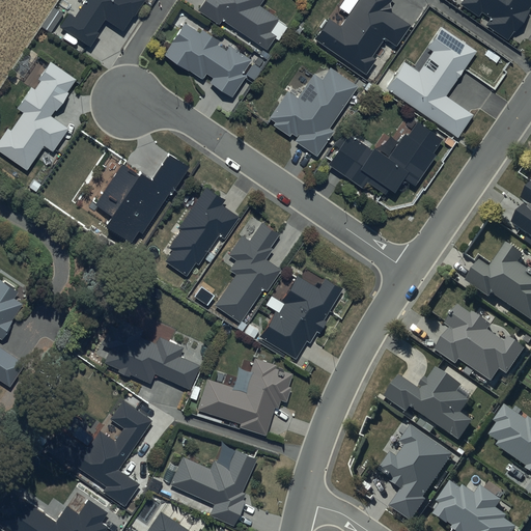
[(71,9),(60,24),(90,44),(100,30),(99,29),(106,18),(123,28),(134,11),(135,12),(142,0),(83,0),(76,12),(71,9)]
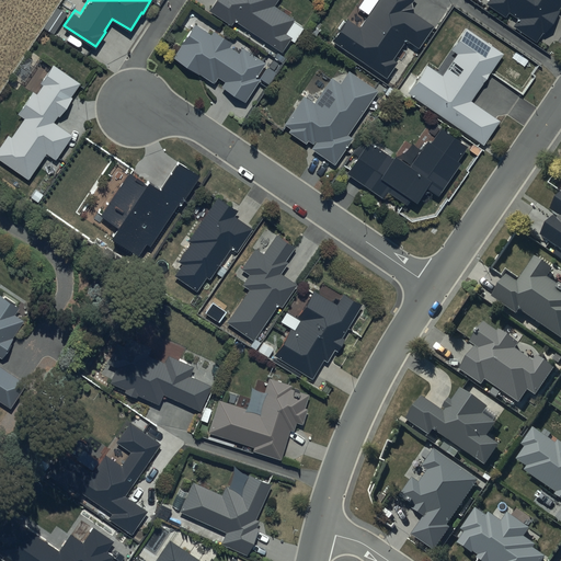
[(233,23),(237,19),(282,49),(292,35),(286,32),(295,19),(275,4),(277,0),(212,0),(207,7),(233,23)]
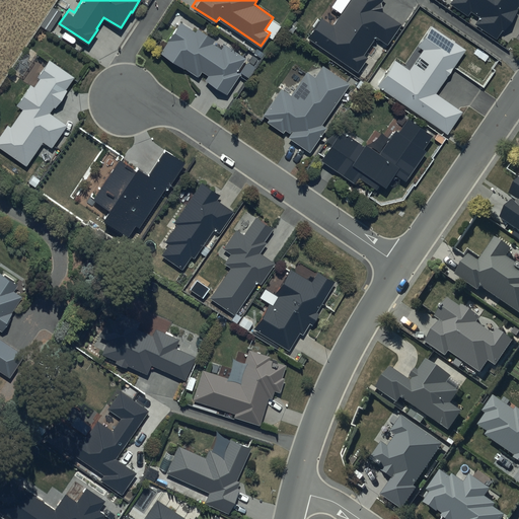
[(321,16),(307,38),(358,69),(368,53),(366,52),(375,38),(385,45),(400,19),(380,7),(384,0),(349,0),(335,24),(321,16)]
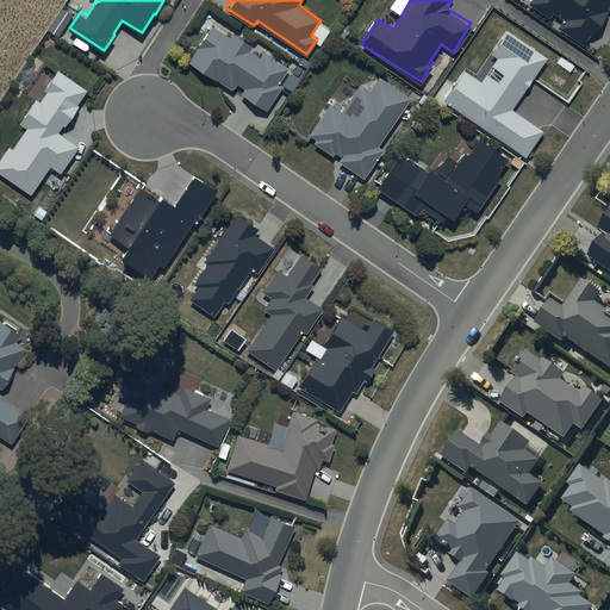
[(609,0),(535,0),(560,16),(556,23),(586,43),(609,5),(609,0)]
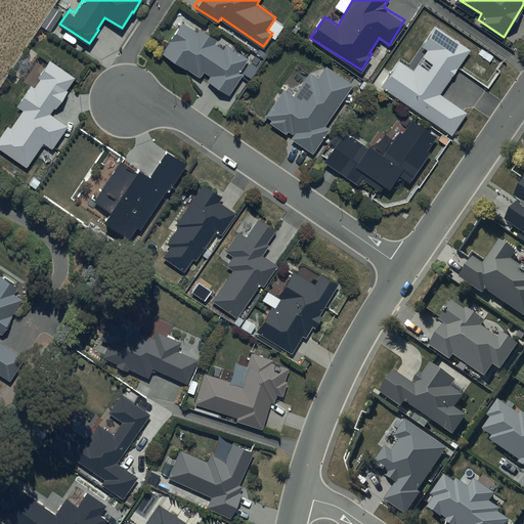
[(171,39),(162,51),(186,69),(187,68),(200,76),(204,71),(210,76),(207,80),(227,94),(232,87),(239,92),(249,81),(242,75),(243,73),(238,70),(249,57),(229,43),(226,48),(217,41),(219,39),(202,28),(199,31),(183,19),(170,39),(171,39)]
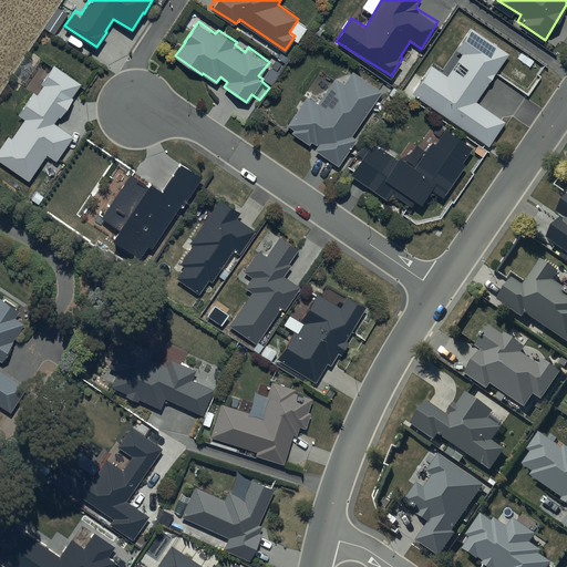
[(433,63),(413,93),(490,144),(505,120),(477,101),(509,52),(471,27),(456,48),(463,52),(449,74),(433,63)]
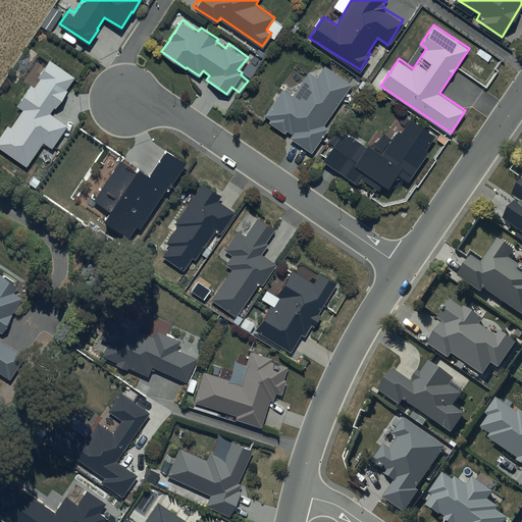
[(8,123),(0,135),(0,146),(27,164),(44,140),(52,146),(66,124),(50,113),(55,107),(57,108),(69,91),(67,89),(76,75),(48,56),(36,74),(41,79),(35,87),(30,84),(15,103),(24,109),(12,125),(8,123)]
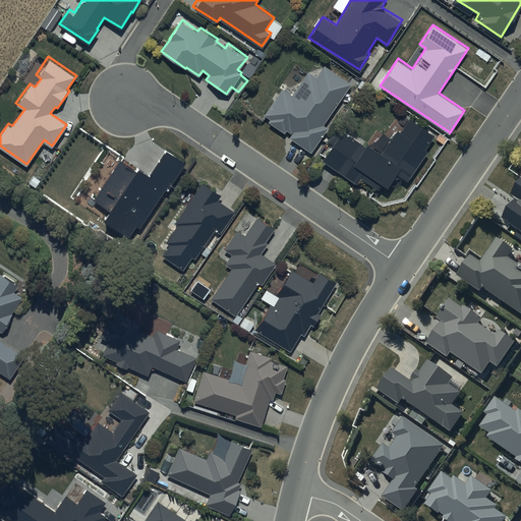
[(323,122),(350,83),(326,65),(316,78),(307,72),(292,94),(285,88),(266,115),(271,118),(269,121),(286,133),(289,129),(293,131),(290,135),(309,150),(327,125),(323,122)]
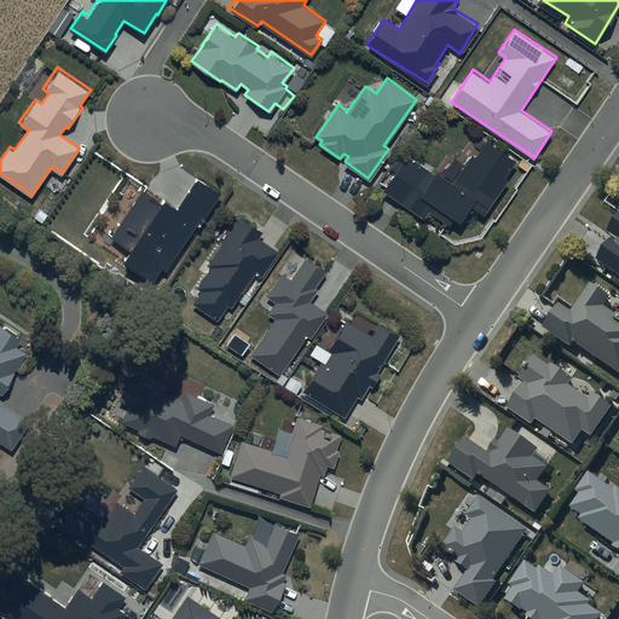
[(409,155),(385,190),(421,215),(424,209),(446,225),(453,215),(460,219),(472,202),(484,210),(519,158),(486,136),(455,179),(438,167),(434,172),(409,155)]
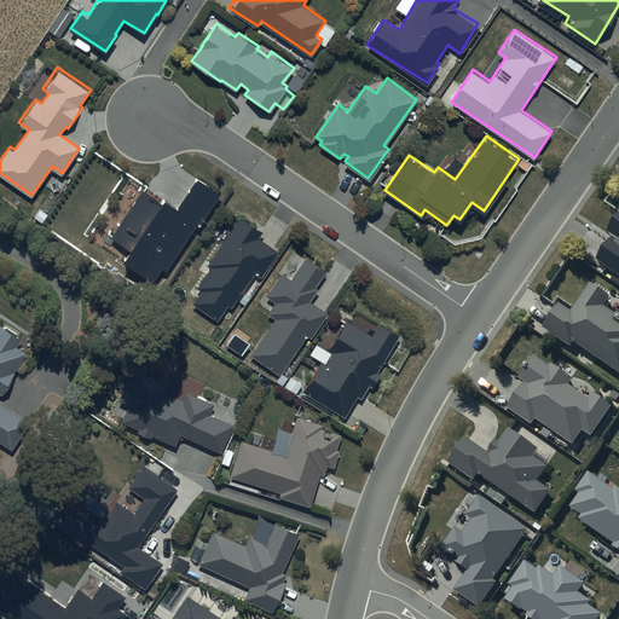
[(161,202),(142,190),(110,238),(132,252),(126,260),(158,281),(217,190),(194,175),(175,206),(163,198),(161,202)]
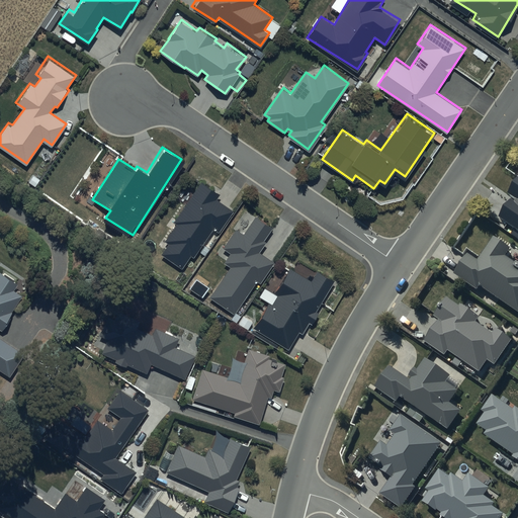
[(513,196),(498,217),(517,231),(517,180),(509,193),(513,196)]
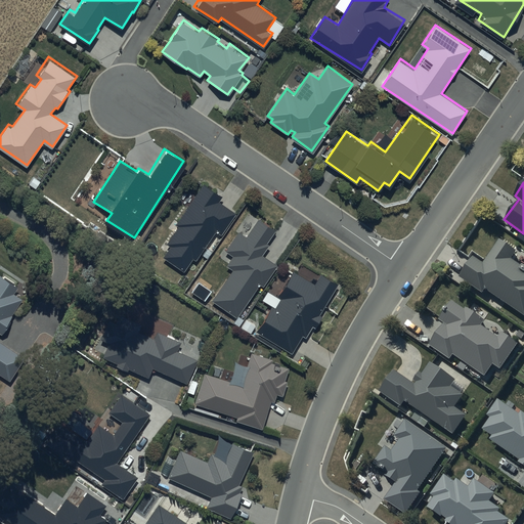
[(204,183),(174,225),(176,227),(166,242),(171,245),(163,257),(183,271),(194,256),(197,257),(217,227),(223,231),(235,213),(219,202),(222,197),(204,183)]
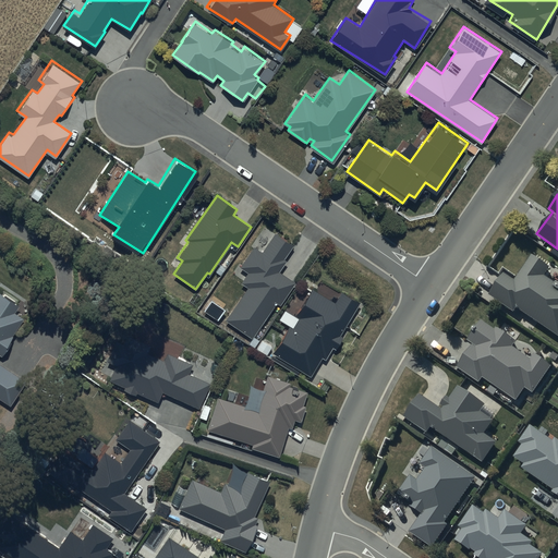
[(247,286),(226,318),(254,336),(276,302),(280,304),(294,281),(278,270),(295,244),(275,231),(263,250),(255,245),(241,267),(247,271),(242,281),(247,286)]
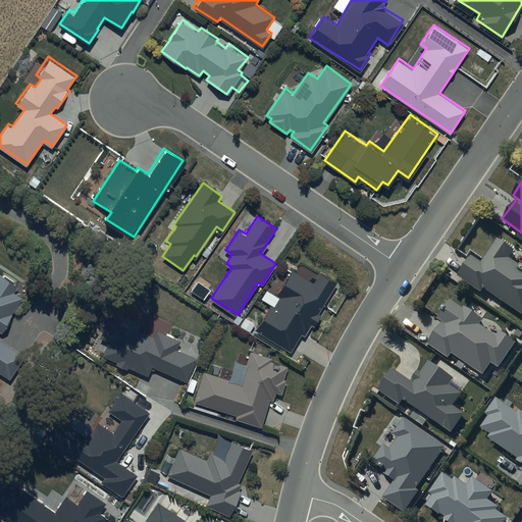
[(483,295),(486,291),(521,313),(521,265),(512,259),(517,252),(501,241),(484,264),(473,257),(459,278),(483,295)]
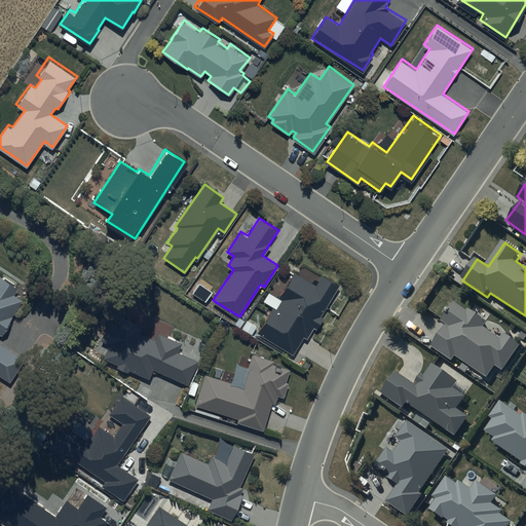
[(272,305),(257,331),(292,352),(304,333),(308,336),(315,324),(318,326),(326,314),(322,312),(339,284),(323,273),(316,286),(293,271),(277,296),(269,291),(263,300),(272,305)]
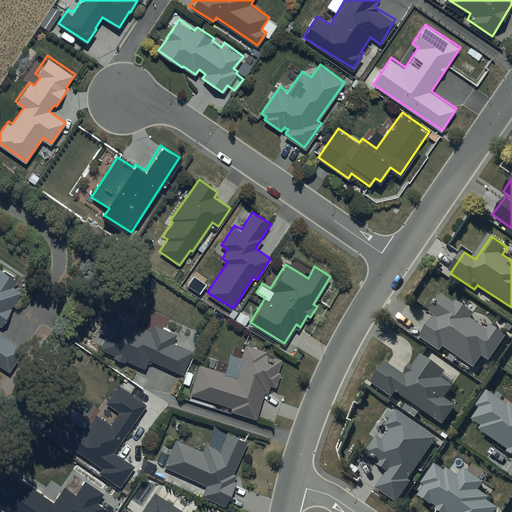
[(0,363),(1,365),(16,343),(0,331),(0,323),(2,325),(11,313),(8,311),(22,291),(15,286),(20,279),(3,267),(0,271),(0,363)]
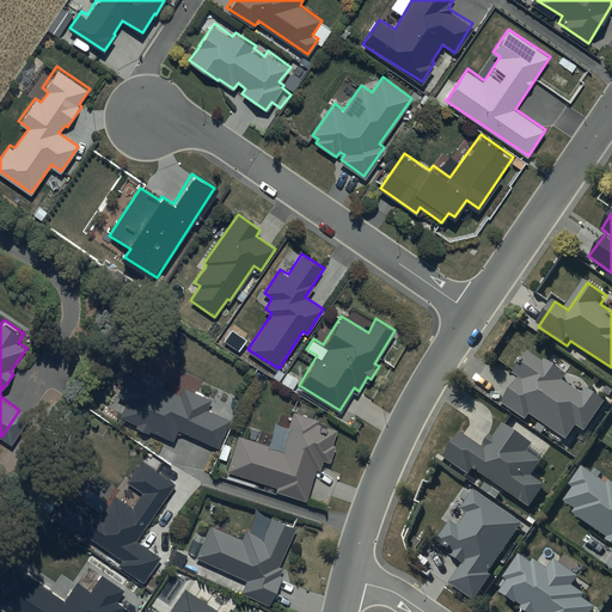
[(515,377),(521,380),(503,407),(528,423),(533,417),(569,441),(577,428),(585,433),(605,401),(589,391),(586,395),(567,381),(570,375),(548,361),(546,363),(530,353),(515,377)]
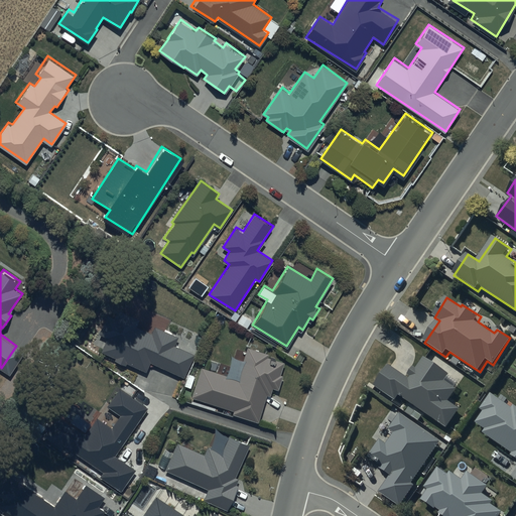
[(116,316),(109,313),(101,332),(108,336),(101,349),(117,356),(115,359),(127,364),(127,363),(145,371),(149,361),(184,377),(200,344),(156,325),(153,332),(140,326),(144,317),(120,307),(116,316)]
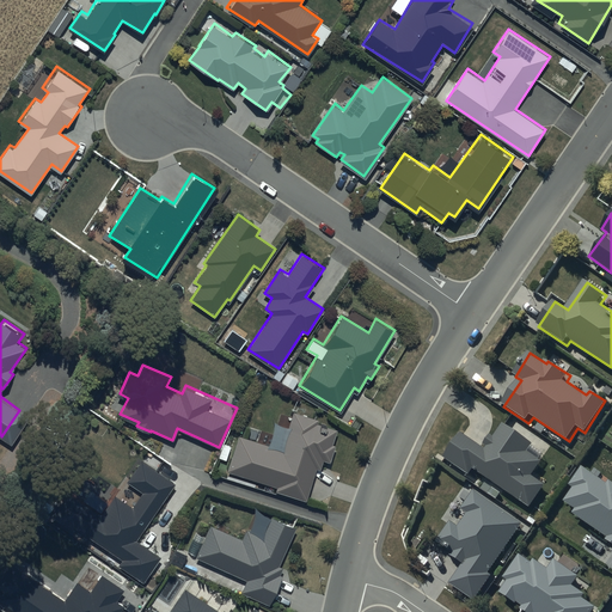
[(240,435),(230,467),(277,484),(275,489),(305,499),(316,467),(322,469),(326,458),(330,459),(341,429),(328,424),(330,420),(297,408),(291,426),(276,421),(269,444),(264,442),(267,433),(249,427),(245,436),(240,435)]
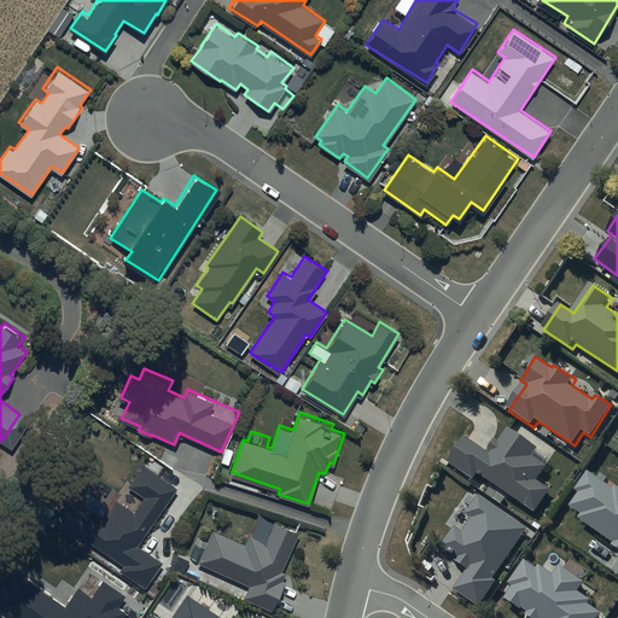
[(467,438),(449,464),(474,481),(478,476),(536,516),(553,491),(540,483),(551,467),(548,466),(552,461),(540,453),(542,450),(512,429),(501,443),(499,442),(490,454),(467,438)]
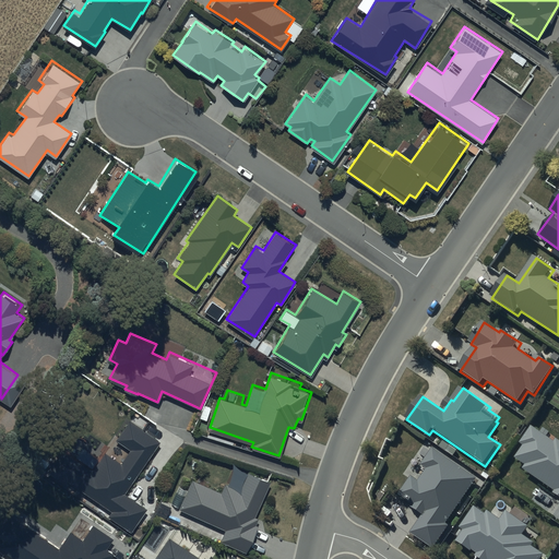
[(92,467),(61,448),(47,468),(110,511),(108,514),(130,530),(144,508),(122,494),(159,439),(129,418),(116,438),(131,448),(121,462),(103,450),(92,467)]
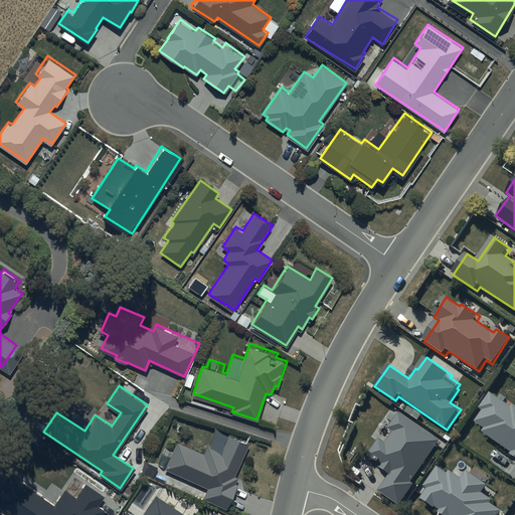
[(514,407),(514,408),(493,392),(481,410),(484,412),(476,423),(486,431),(483,434),(513,455),(512,457),(514,458),(514,407)]
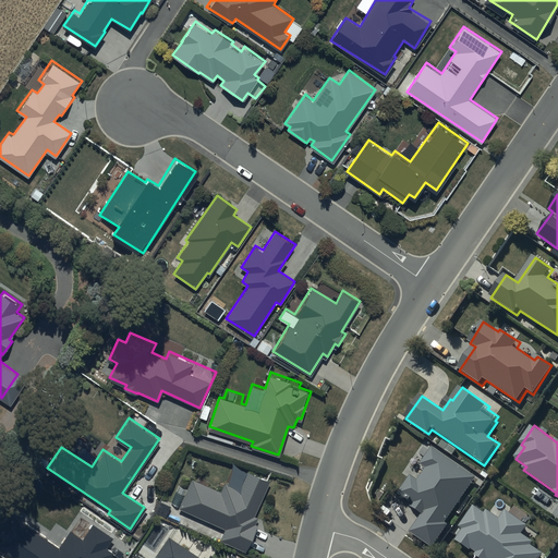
[(477,480),(434,450),(422,466),(426,470),(419,481),(413,476),(399,495),(413,505),(412,507),(424,514),(412,532),(435,548),(451,523),(449,522),(477,480)]
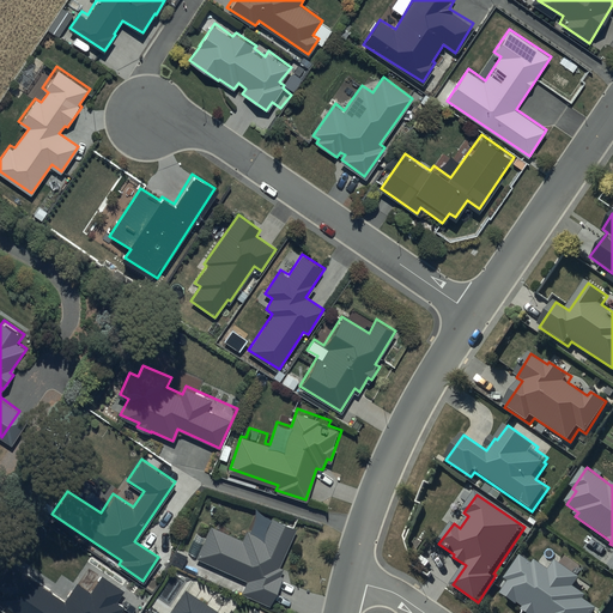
[(279,568),(296,528),(272,517),(263,539),(246,532),(242,540),(228,534),(229,532),(210,523),(195,560),(207,565),(208,564),(247,580),(241,593),(269,605),(284,570),(279,568)]
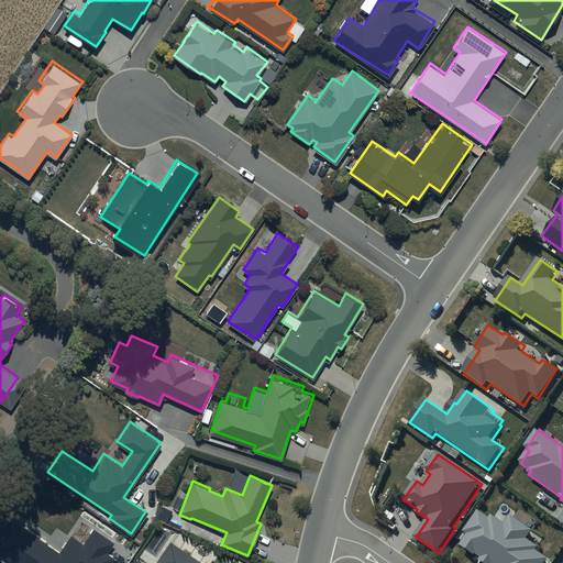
[(494,519),(483,510),(466,533),(470,536),(462,545),(477,556),(477,555),(483,559),(482,561),(484,562),(547,562),(549,560),(538,552),(540,548),(529,539),(534,532),(512,517),(507,525),(496,517),(494,519)]
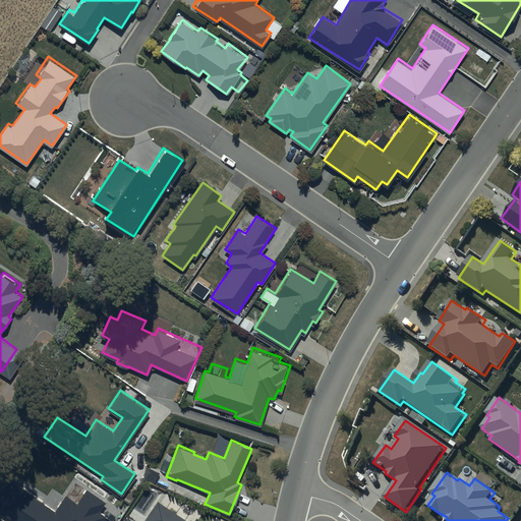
[(100,509),(106,500),(85,485),(76,500),(64,491),(53,507),(7,476),(0,486),(0,500),(2,502),(0,505),(0,510),(16,520),(103,520),(108,515),(100,509)]
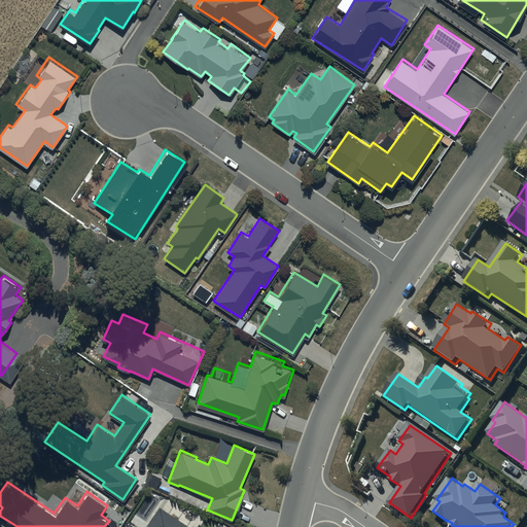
[(226,526),(221,524),(218,526),(217,526),(215,526),(214,526),(197,526),(194,524),(190,526),(161,507),(157,512),(154,510),(143,526),(226,526)]
